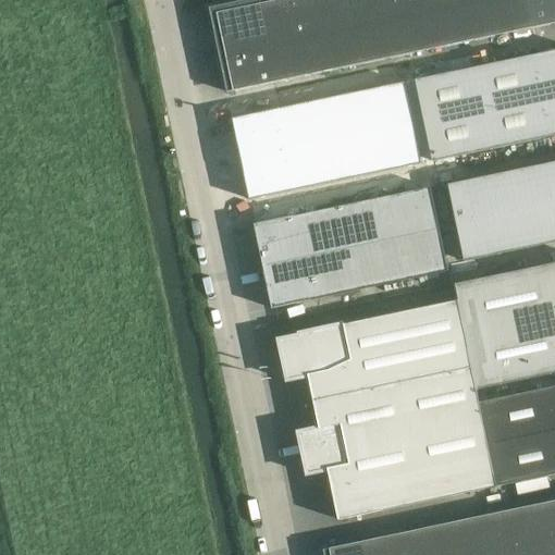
[(237,0),(208,7),(214,39),(221,37),(223,47),(267,38),(258,0),(237,0)]
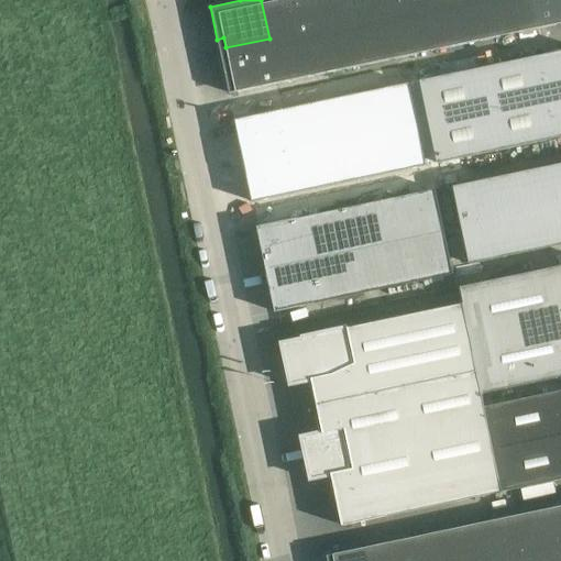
[(261,0),(270,39),(278,81),(321,73),(306,0),(272,0),(263,2),(262,0),(261,0)]
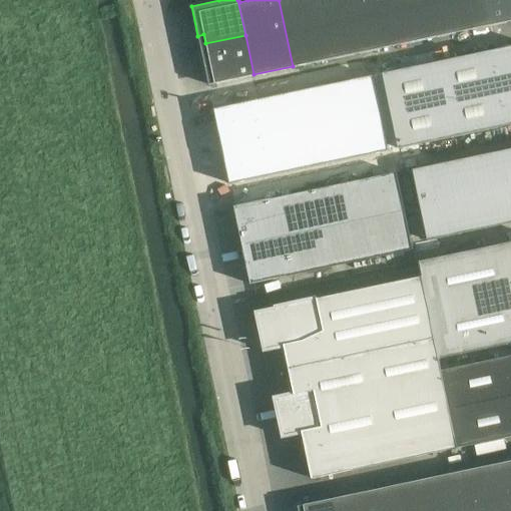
[(279,0),(293,66),(332,58),(319,0),(279,0)]
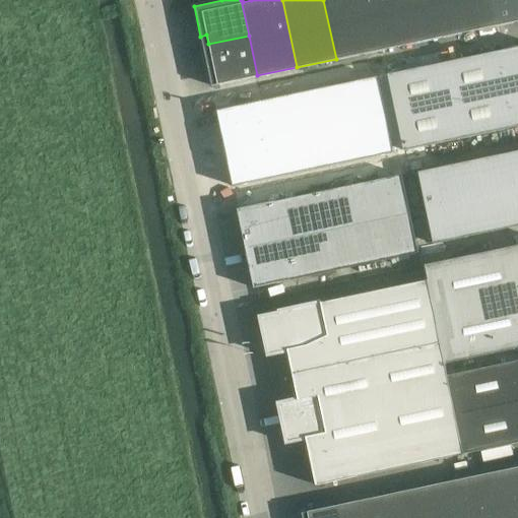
[(323,0),(336,59),(377,50),(365,0),(323,0)]
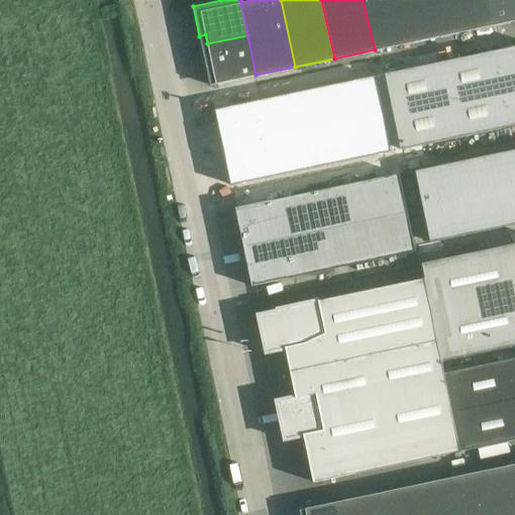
[(363,0),(375,49),(414,41),(404,0),(363,0)]
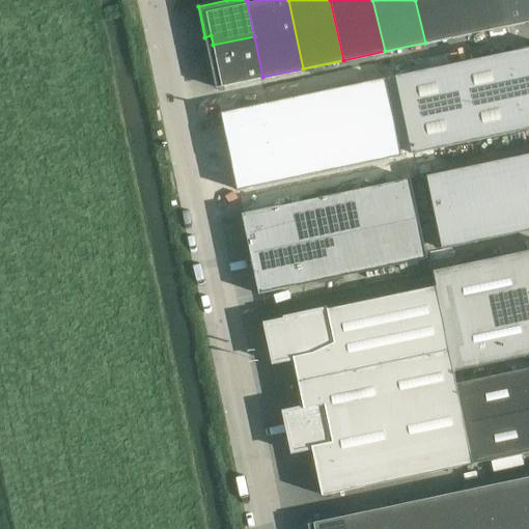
[(415,0),(425,43),(466,34),(457,0),(415,0)]
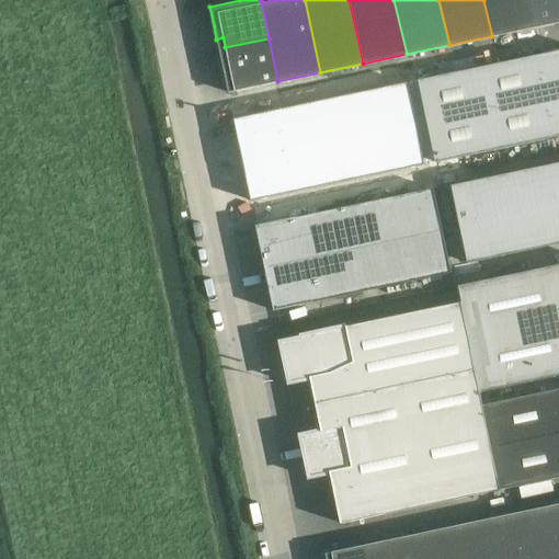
[(483,0),(492,36),(535,27),(528,0),(483,0)]
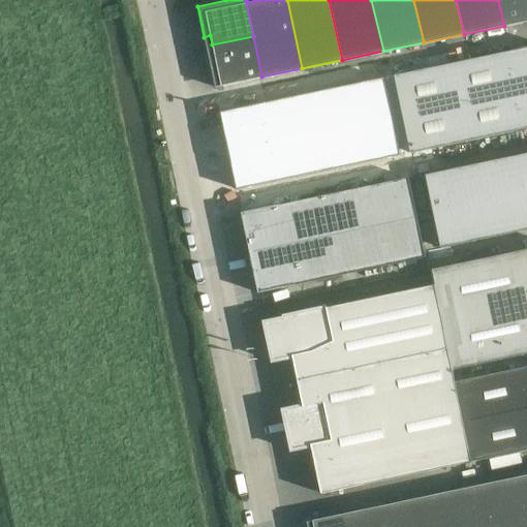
[(498,0),(504,26),(526,21),(526,0),(498,0)]
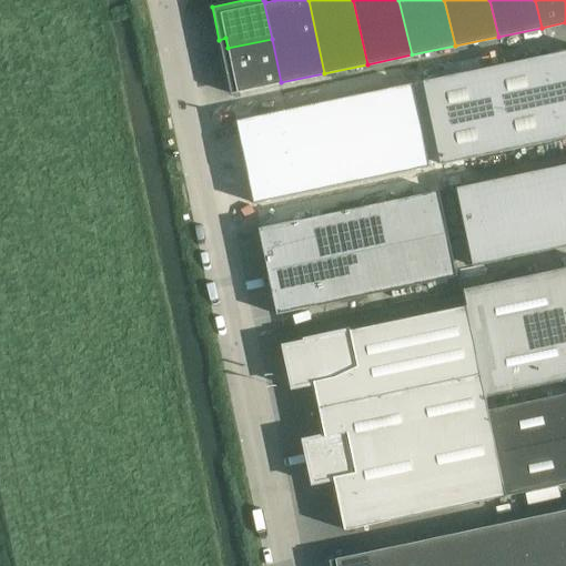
[(272,39),(228,48),(230,58),(223,60),(230,93),(281,82),(272,39)]
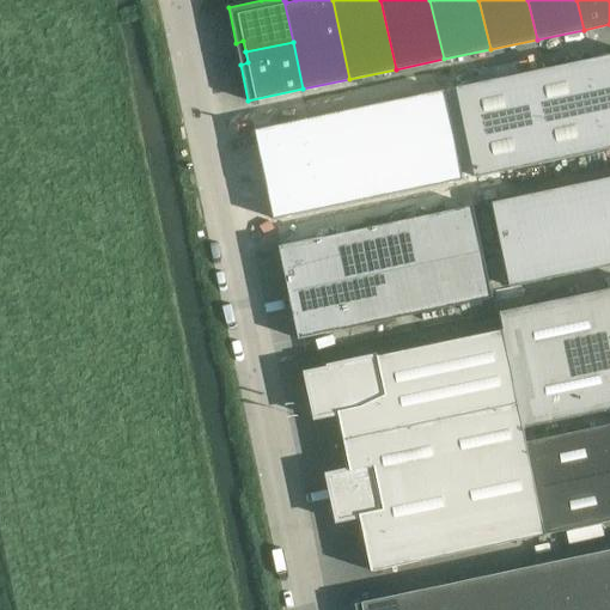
[(609,101),(609,53),(455,86),(464,132),(609,101)]
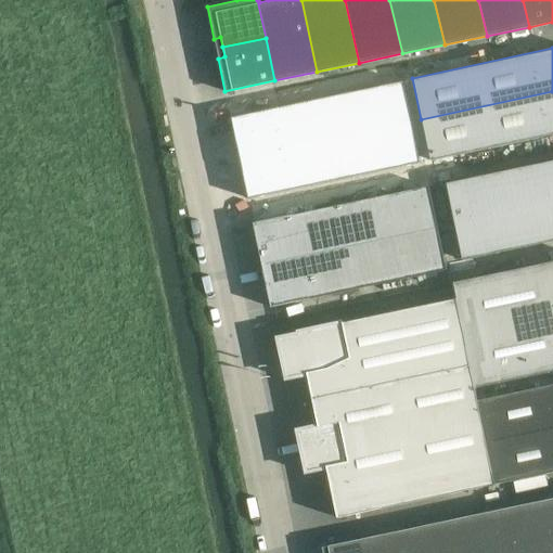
[(552,133),(552,91),(421,119),(429,159),(552,133)]
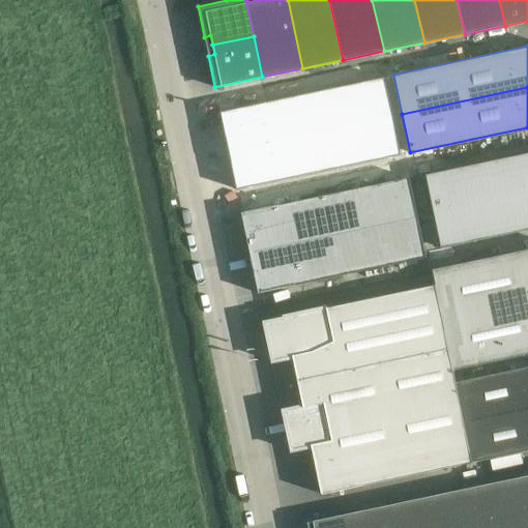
[(527,152),(426,174),(440,247),(527,229),(527,152)]
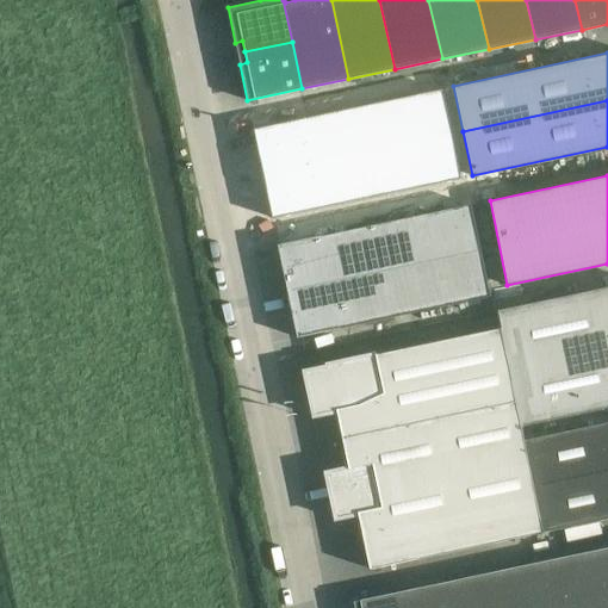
[(470,203),(277,244),(297,336),(490,296),(470,203)]
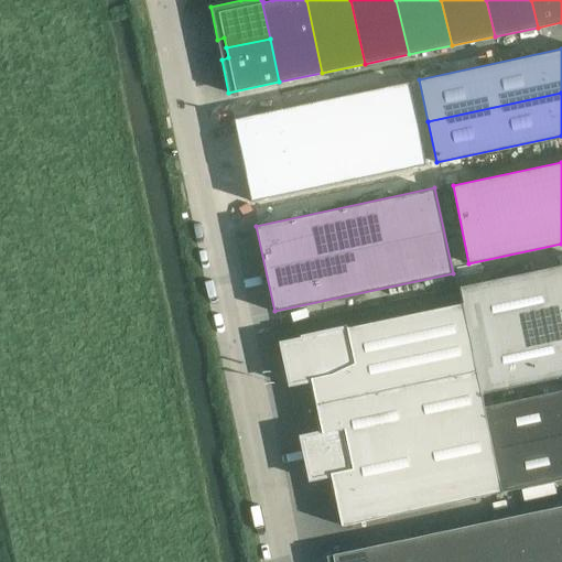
[(561,265),(458,287),(462,302),(476,370),(482,393),(561,376),(561,265)]
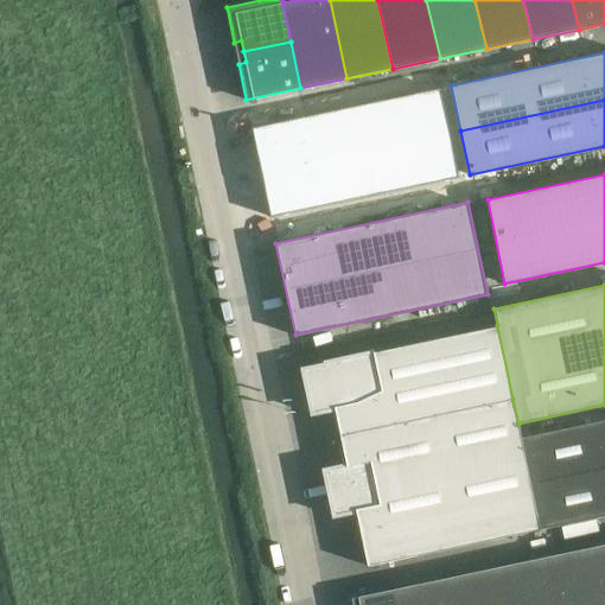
[(441,414),(452,465),(523,451),(521,438),(518,424),(513,399),(497,325),(325,362),(326,363),(303,369),(312,413),(335,408),(341,435),(441,414)]
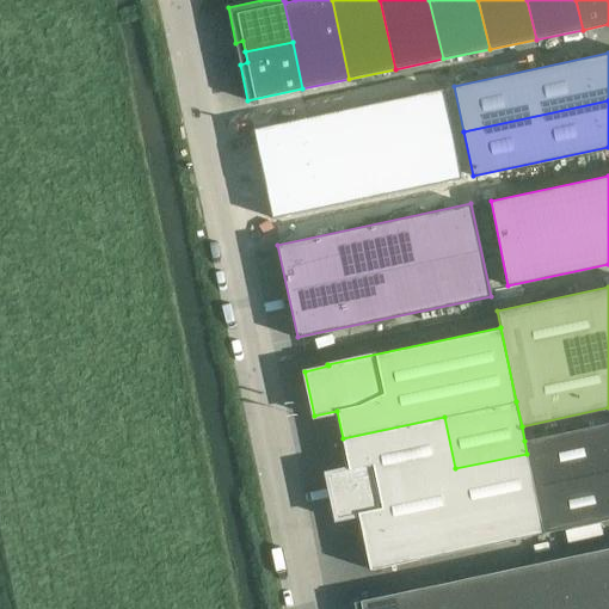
[(455,468),(444,417),(343,438),(349,467),(326,472),(331,496),(455,468)]
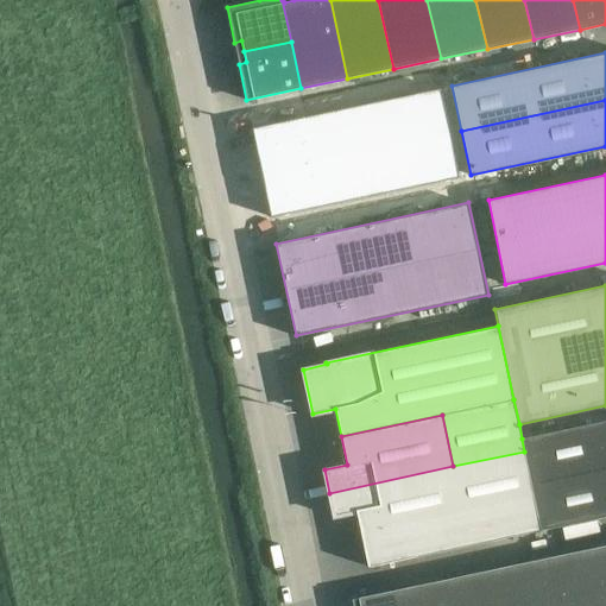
[(605,420),(522,439),(524,452),(531,484),(605,467),(605,420)]
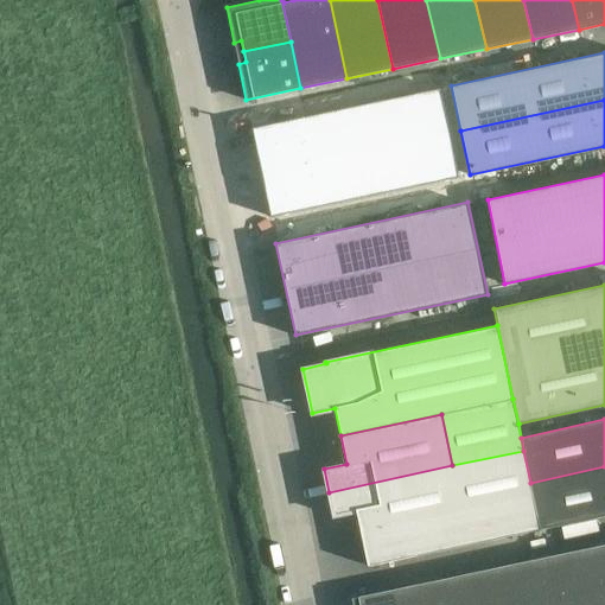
[(356,510),(362,539),(368,565),(540,529),(530,483),(523,451),(452,465),(329,492),(333,516),(356,510)]
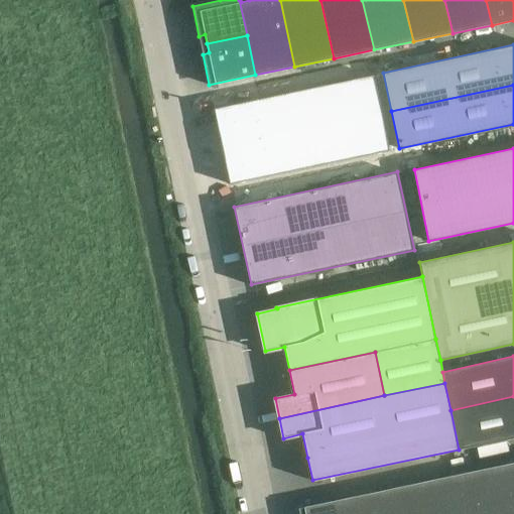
[(459,450),(513,437),(513,396),(451,410),(459,450)]
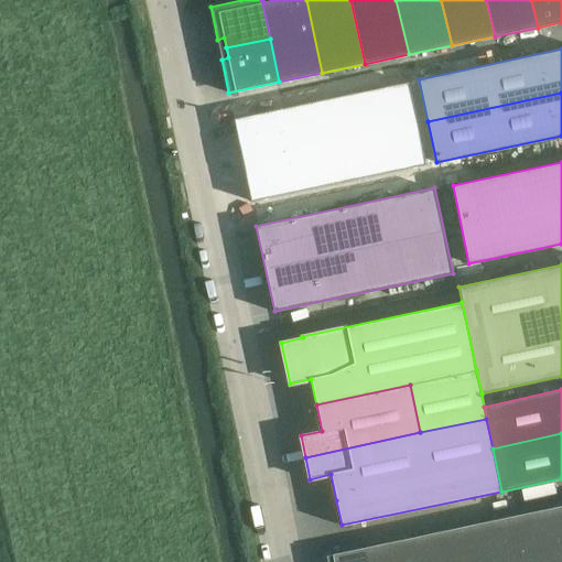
[(561,561),(561,505),(549,508),(560,561),(561,561)]
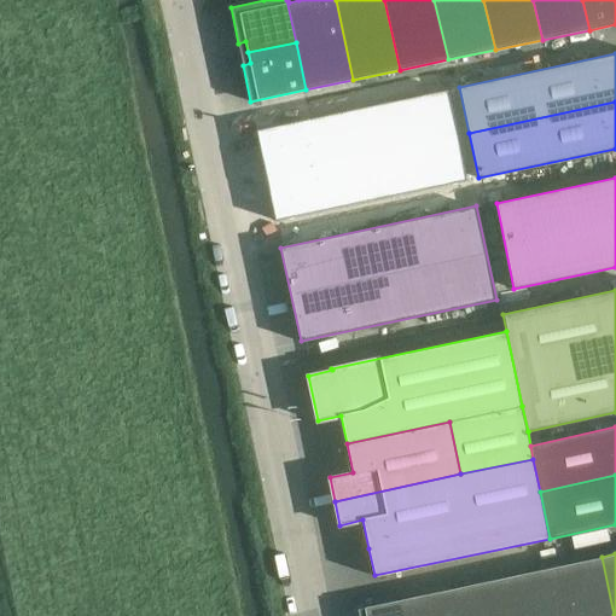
[(564,615),(614,615),(602,557),(555,567),(564,615)]
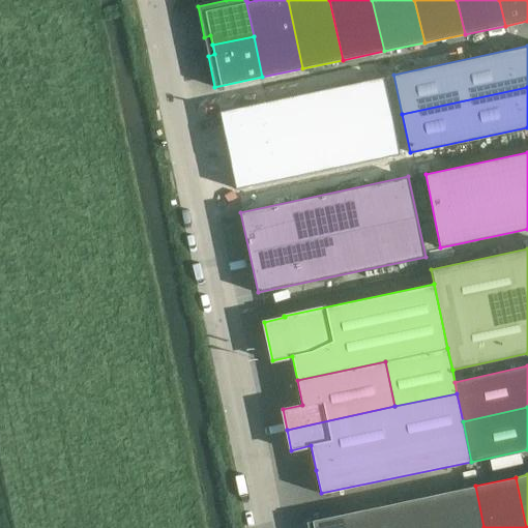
[(484,527),(475,486),(435,494),(441,527),(484,527)]
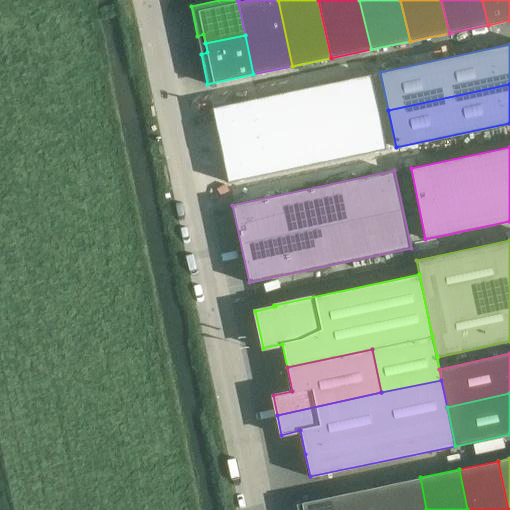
[(381,485),(386,509),(426,509),(420,477),(381,485)]
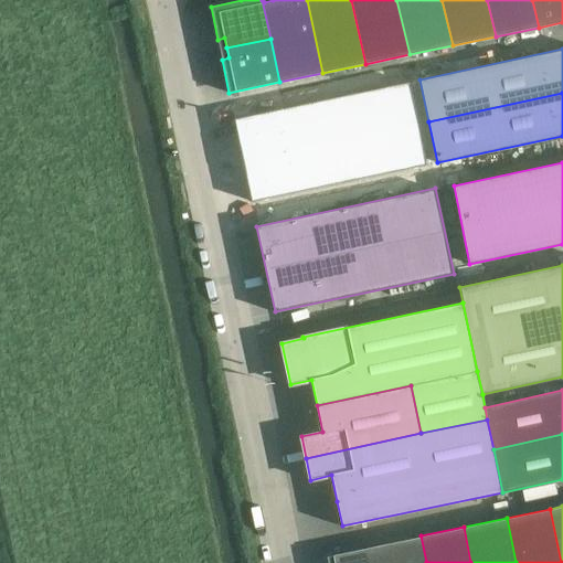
[(378,545),(380,562),(426,562),(421,535),(378,545)]
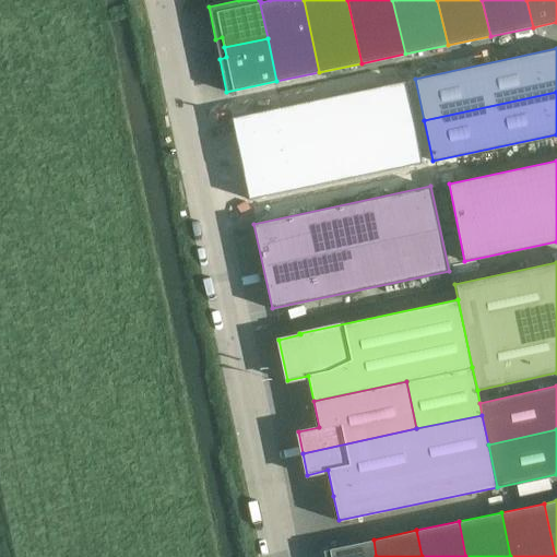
[(376,556),(374,540),(323,549),(323,556),(376,556)]
